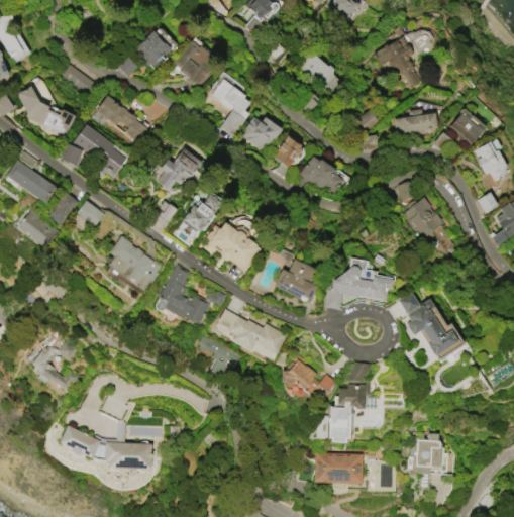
[(279,8),(275,13),(272,13),(266,20),(250,8),(251,7),(250,6),(254,0),(269,0),(273,3),(276,2),(279,5),(279,8)]
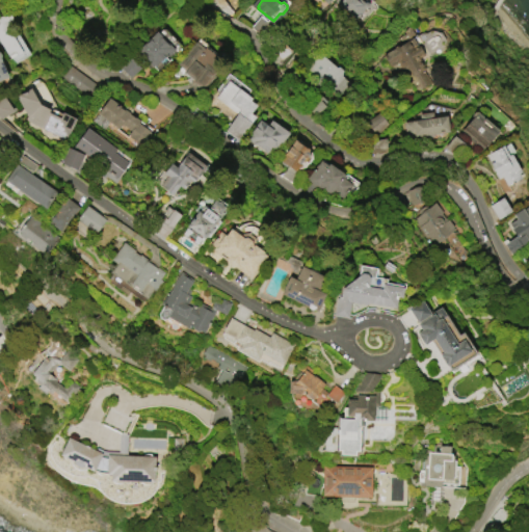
[(340,4),(342,0),(363,0),(367,3),(368,2),(369,2),(371,3),(371,5),(370,8),(367,8),(363,14),(362,12),(358,19),(356,18),(356,19),(348,14),(350,11),(346,9),(345,10),(342,8),(343,6),(340,4)]
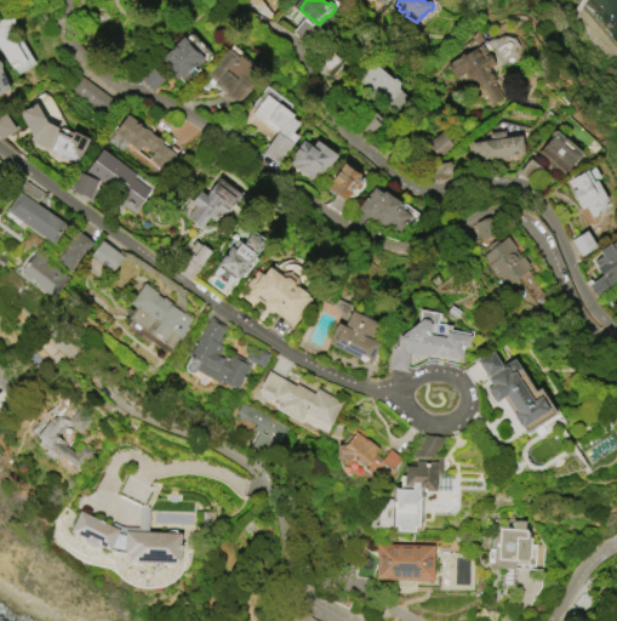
[(36,63),(11,16),(0,21),(0,45),(16,75),(36,63)]
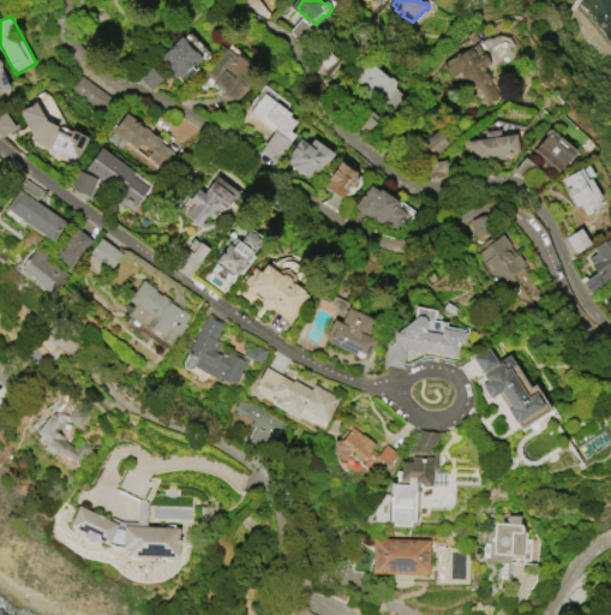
[(183,36),(203,58),(193,66),(192,65),(179,78),(160,59),(183,36)]
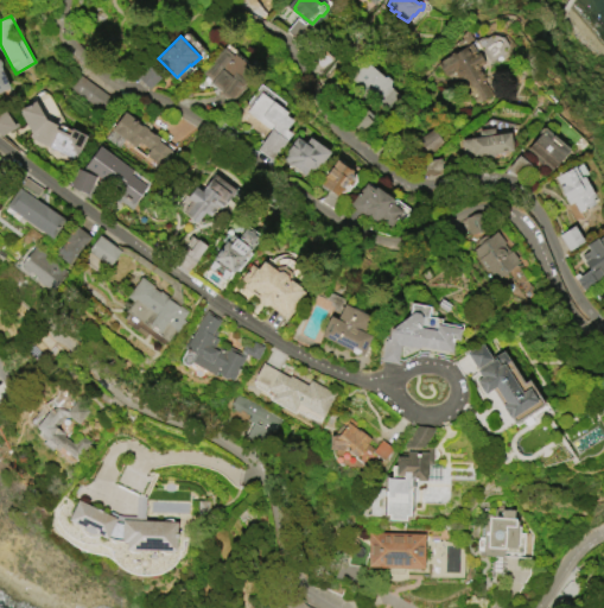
[(443,64),(477,107),(496,92),(477,68),(485,61),(479,52),(481,51),(471,39),(443,64)]
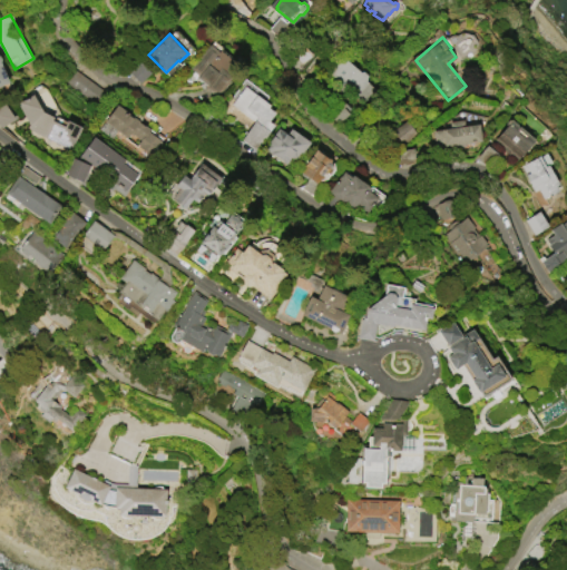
[(217,97),(206,88),(208,85),(198,77),(201,75),(192,68),(211,43),(221,51),(222,50),(237,62),(230,72),(234,76),(217,97)]
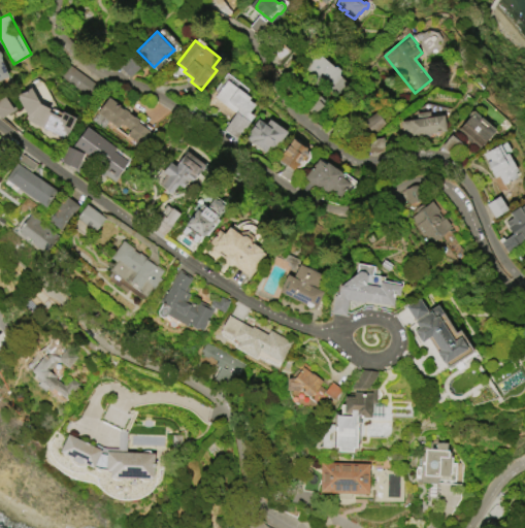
[(0,51),(2,56),(1,57),(11,79),(0,84),(0,51)]
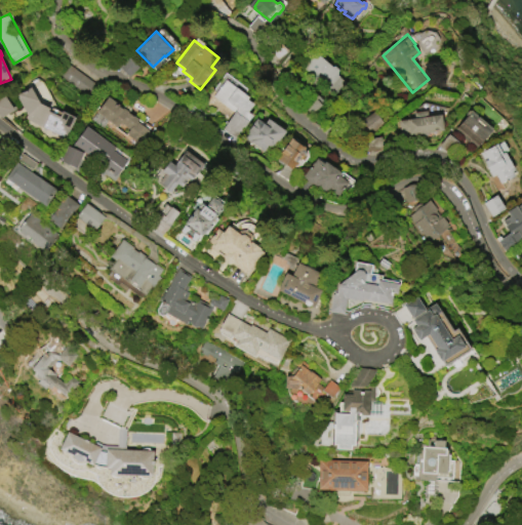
[(342,71),(317,53),(307,70),(331,86),(342,71)]
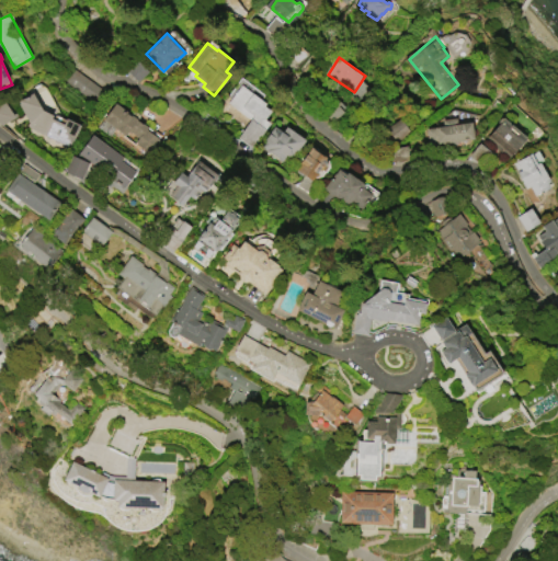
[(150,71),(139,82),(128,71),(139,60),(150,71)]
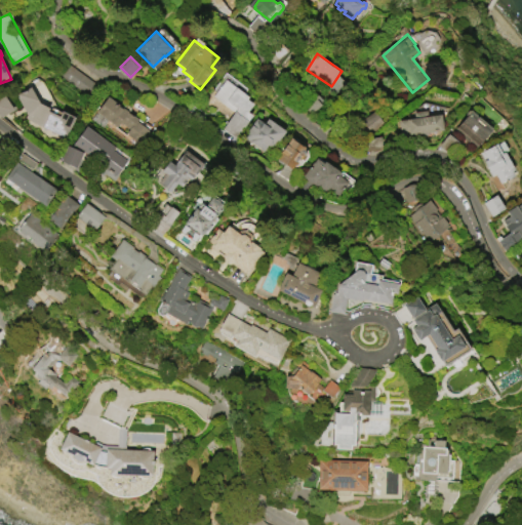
[(101,85),(91,97),(59,75),(69,63),(101,85)]
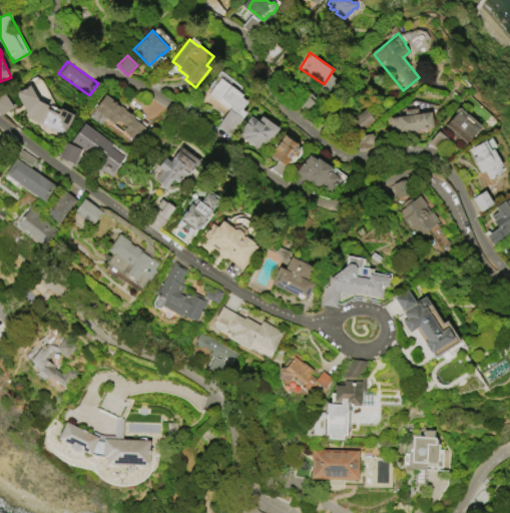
[(231,134),(219,125),(230,109),(209,94),(221,77),(244,94),(242,97),(248,101),(242,109),(247,112),(231,134)]
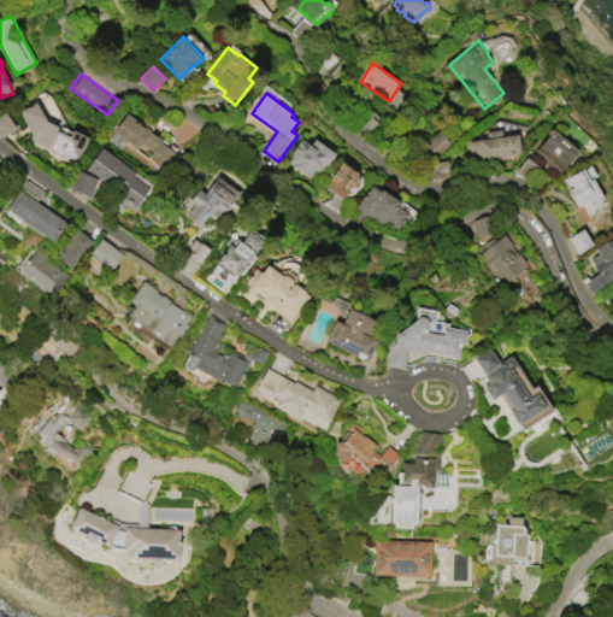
[(37,103),(47,121),(62,128),(62,125),(74,131),(75,130),(90,137),(78,162),(31,139),(34,134),(21,111),(37,103)]
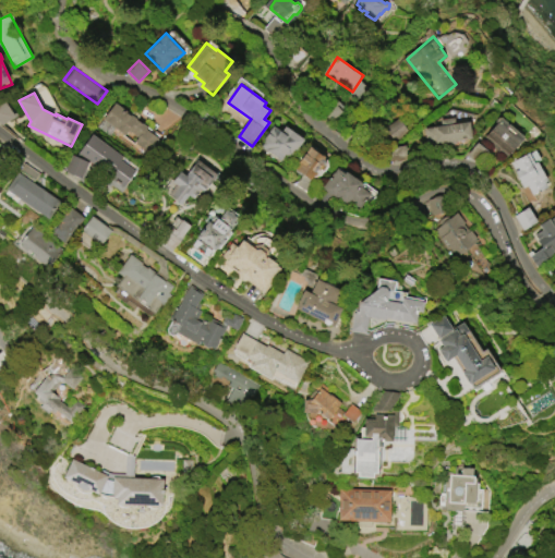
[(322,110),(332,121),(346,109),(336,98),(322,110)]
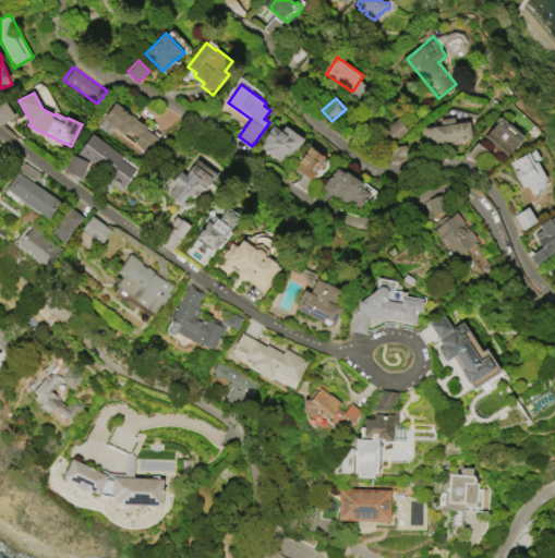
[(0,122),(2,125),(16,117),(7,101),(0,105),(0,122)]
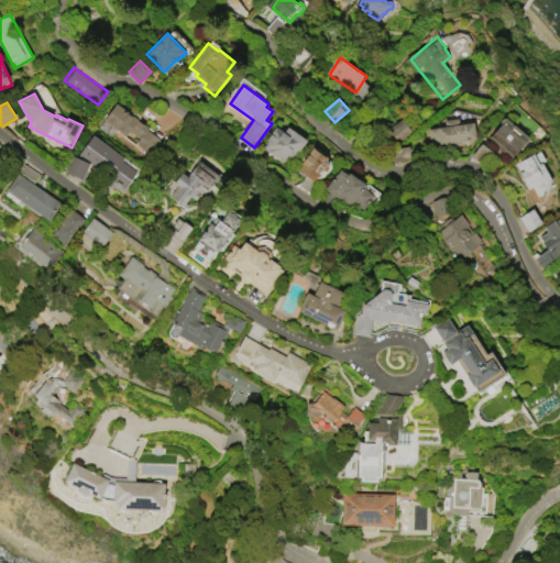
[(103,120),(117,103),(150,129),(149,130),(161,139),(160,141),(162,142),(151,155),(138,145),(139,144),(136,143),(140,139),(130,132),(127,136),(103,120)]
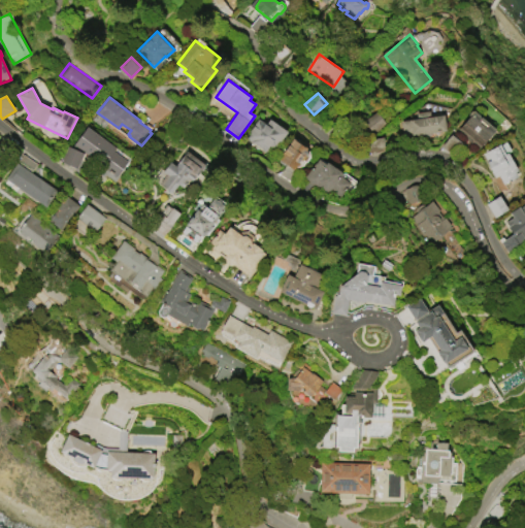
[(445,114),(447,129),(404,136),(401,121),(418,119),(417,112),(430,110),(431,117),(445,114)]
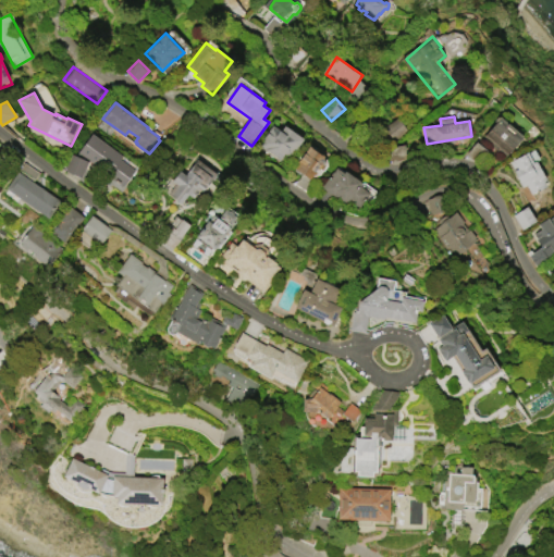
[(501,118),(524,136),(507,156),(501,150),(500,151),(493,147),(494,145),(484,137),(501,118)]
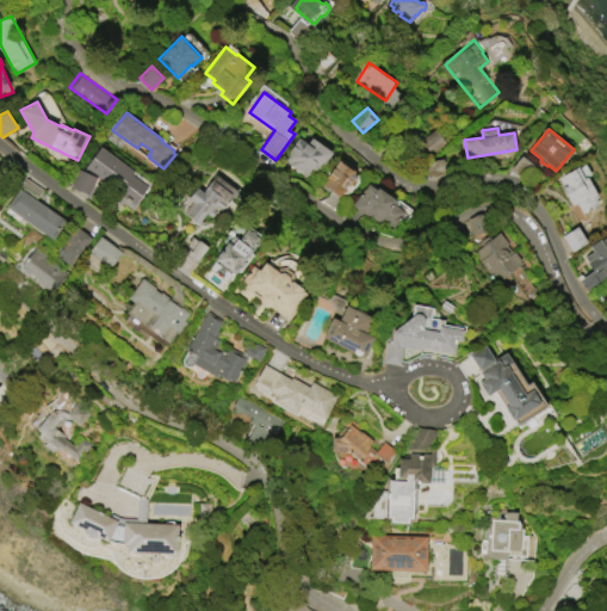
[(423,136),(428,152),(445,146),(439,130),(423,136)]
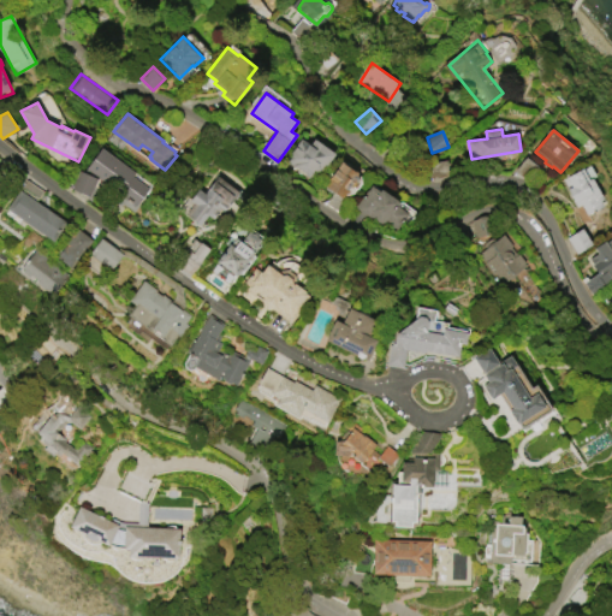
[(315,138),(337,153),(322,175),(316,170),(312,177),(286,159),(302,137),(312,144),(315,138)]
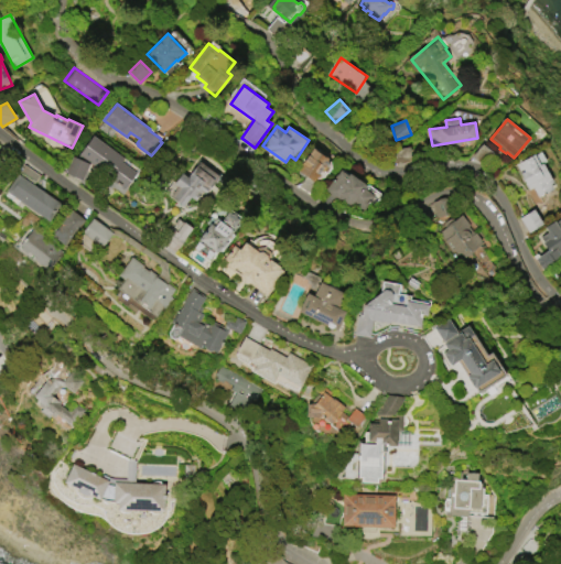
[(81,155),(129,186),(141,167),(93,137),(81,155)]
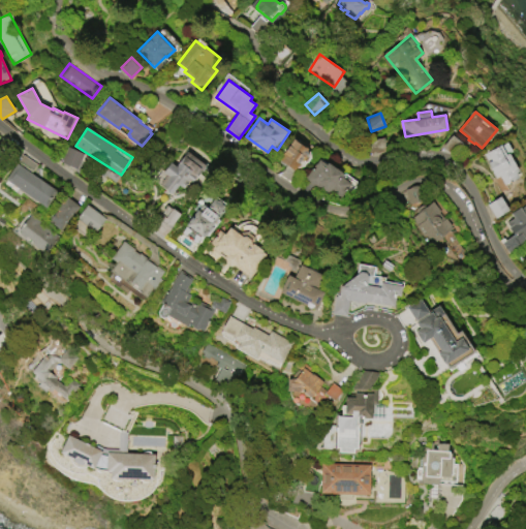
[(280,159),(295,138),(308,148),(306,151),(310,154),(305,161),(302,159),(300,162),(301,164),(297,170),(287,163),(284,164),(280,162),(280,159)]
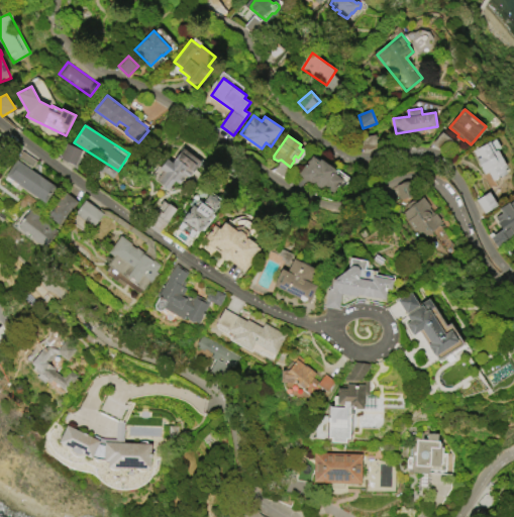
[(378,148),(377,136),(363,137),(363,149),(378,148)]
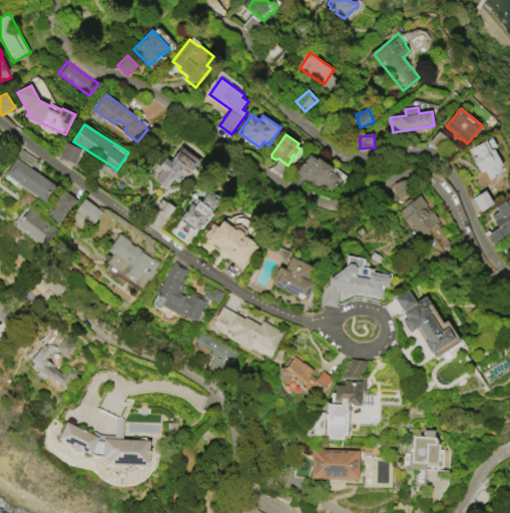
[(485,170),(481,172),(473,157),(477,155),(472,147),(486,140),(491,149),(494,148),(503,165),(501,166),(503,171),(490,178),(485,170)]
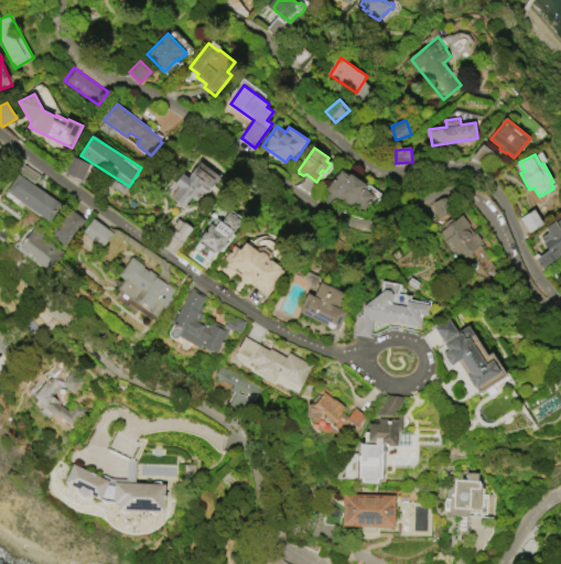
[(92,163),(74,156),(67,173),(85,180),(92,163)]
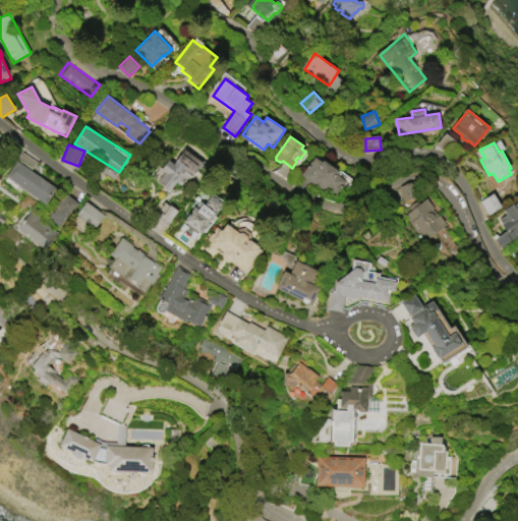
[(159,180),(165,172),(162,170),(169,159),(174,163),(181,154),(178,152),(182,147),(204,163),(198,171),(205,176),(197,185),(188,179),(182,187),(177,183),(170,191),(163,185),(164,184),(159,180)]
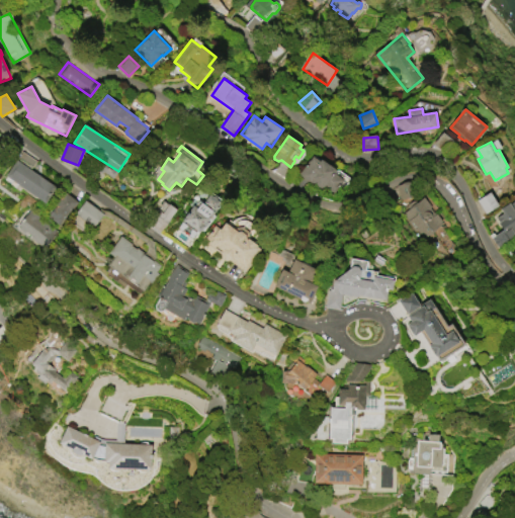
[(7,175),(24,151),(37,161),(31,169),(58,187),(47,203),(7,175)]
